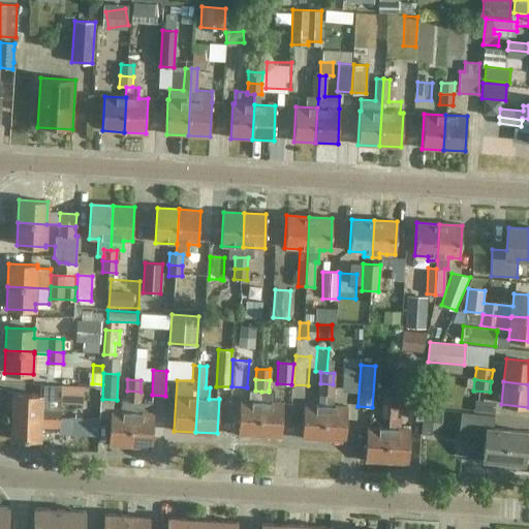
[(333,396),(333,384),(320,383),(319,393),(319,395),(325,395),(333,396)]
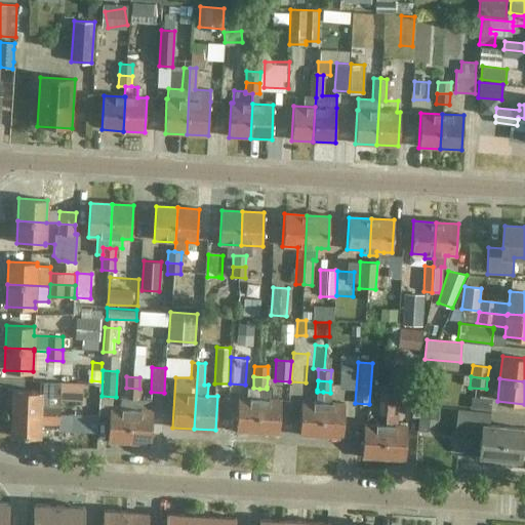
[(58,382),(58,399),(76,399),(76,382),(58,382)]
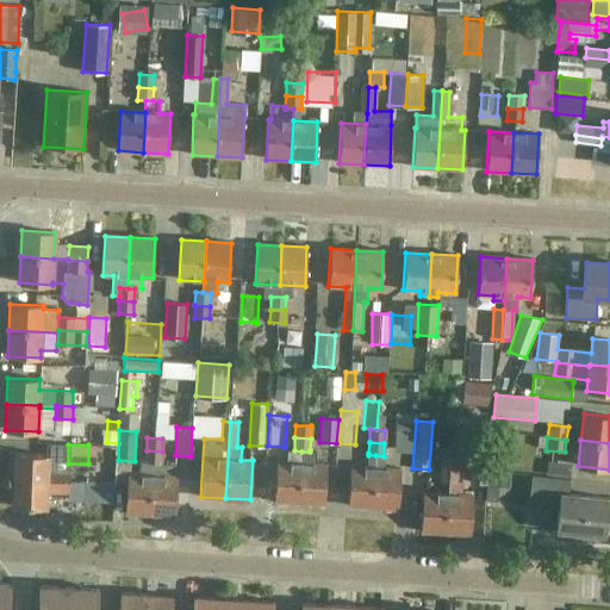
[(302,452),(302,462),(299,503),(324,504),(327,464),(316,464),(316,449),(310,449),(310,452),(302,452)]
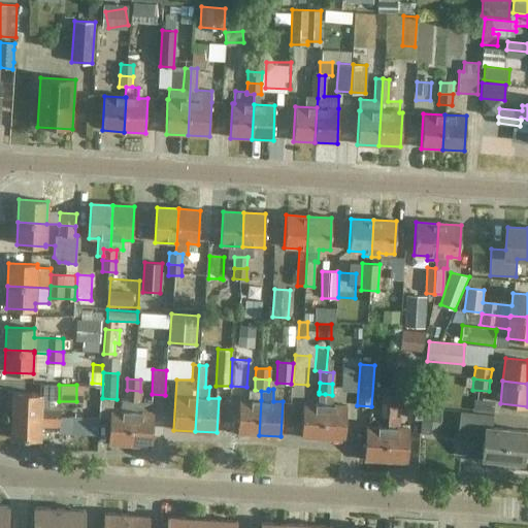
[(139,402),(140,391),(127,390),(126,401),(139,402)]
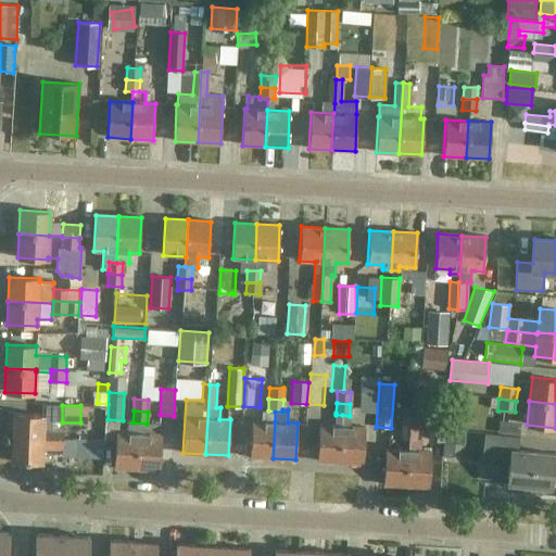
[(13,413),(12,438),(41,438),(62,439),(62,429),(43,428),(43,414),(13,413)]
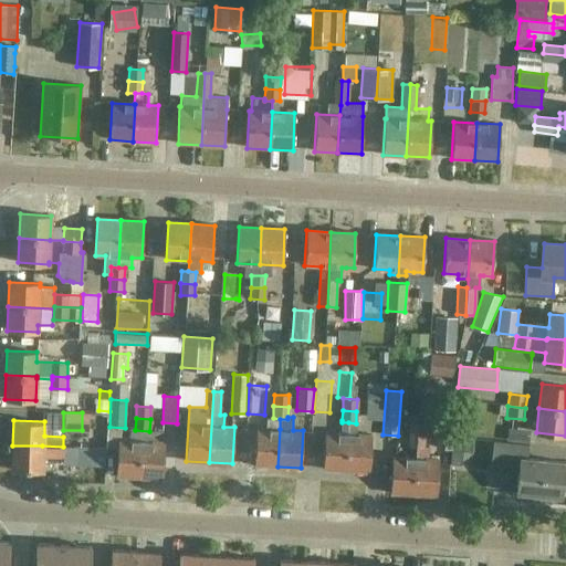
[(323,470),(346,471),(348,422),(342,422),(342,420),(335,420),(335,433),(325,432),(323,470)]
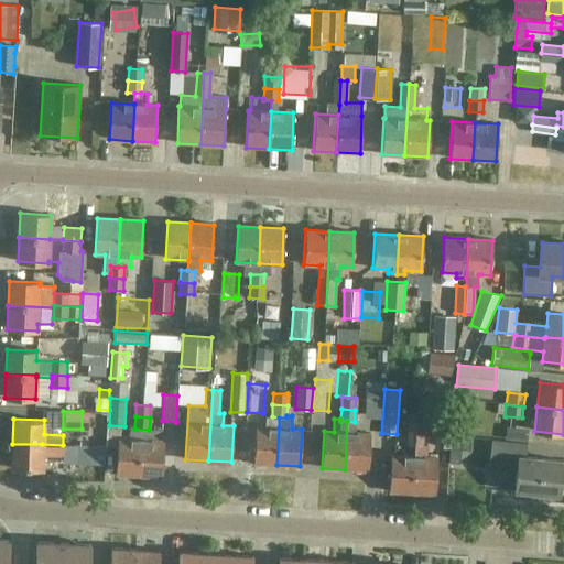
[(434,446),(451,447),(452,420),(436,419),(434,446)]
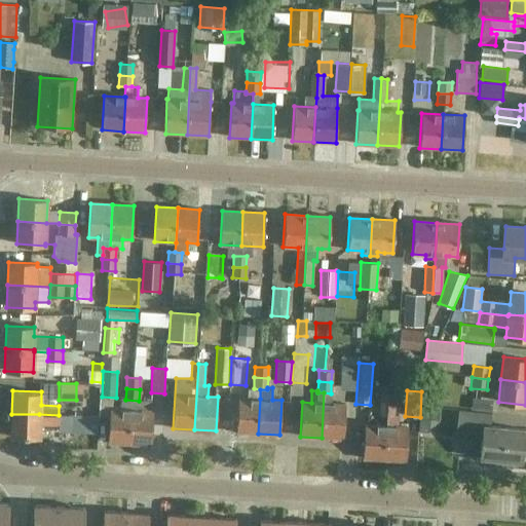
[(331,393),(324,392),(322,438),(343,439),(345,405),(330,404),(331,393)]
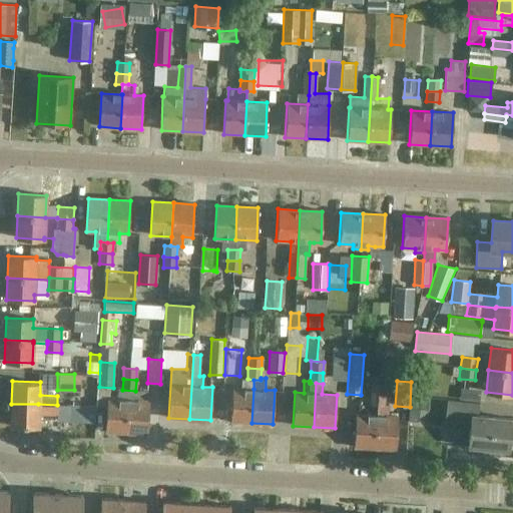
[(371,394),(385,395),(385,384),(372,383),(371,394)]
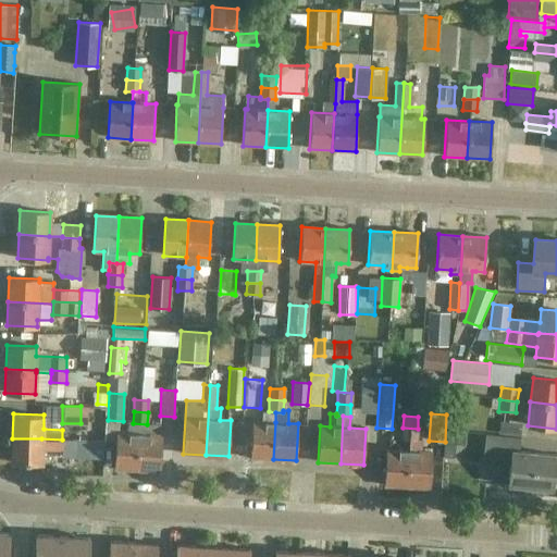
[(250,458),(273,459),(275,422),(252,421),(250,458)]
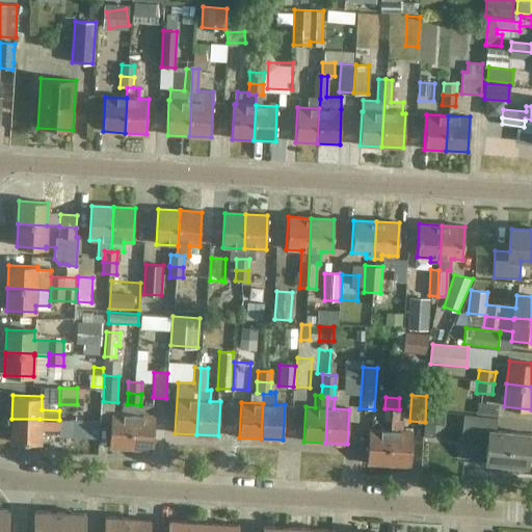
[(398,421),(399,409),(384,408),(384,420),(391,420),(398,421)]
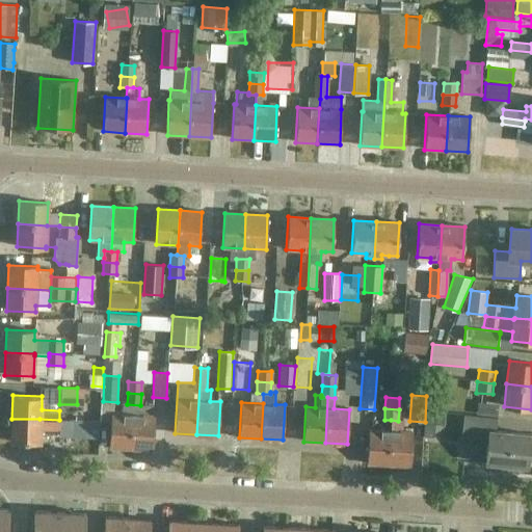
[(109,449),(131,450),(133,415),(111,414),(109,449)]
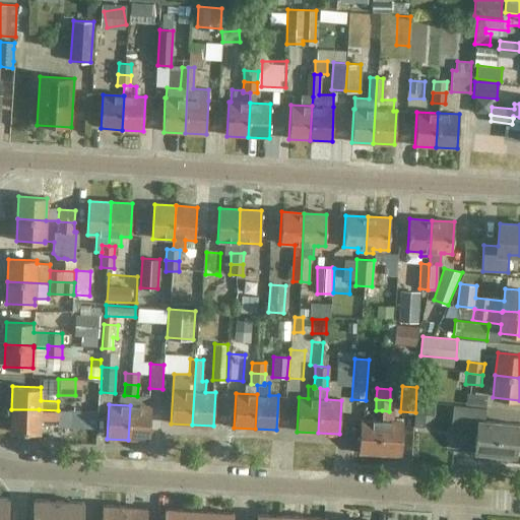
[(151,406),(130,405),(128,440),(149,441),(151,406)]
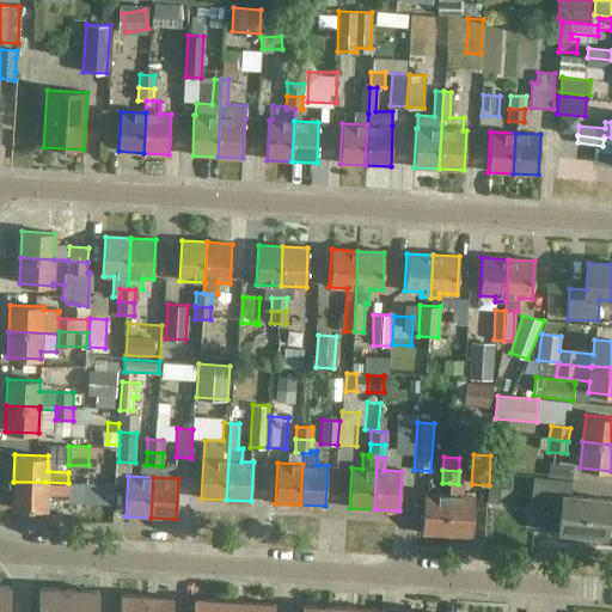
[(558,532),(606,538),(610,500),(570,495),(571,482),(533,477),(530,509),(532,510),(532,505),(561,508),(558,532)]
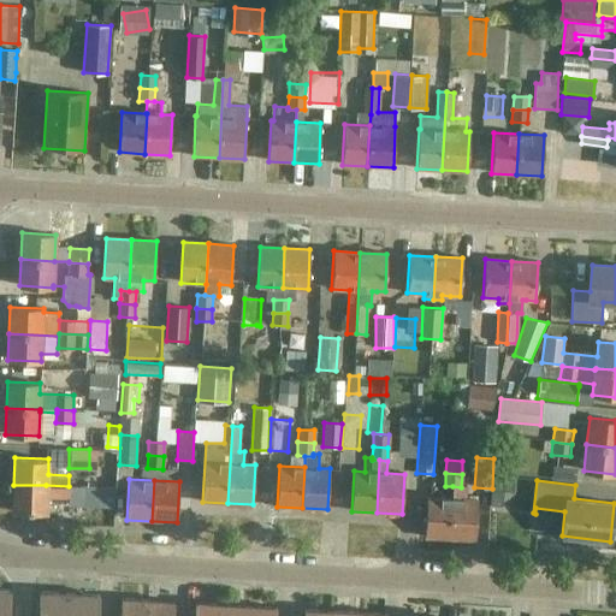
[(69,487),(69,486),(46,485),(13,485),(13,511),(47,514),(48,498),(69,498),(76,505),(116,507),(116,490),(69,487)]
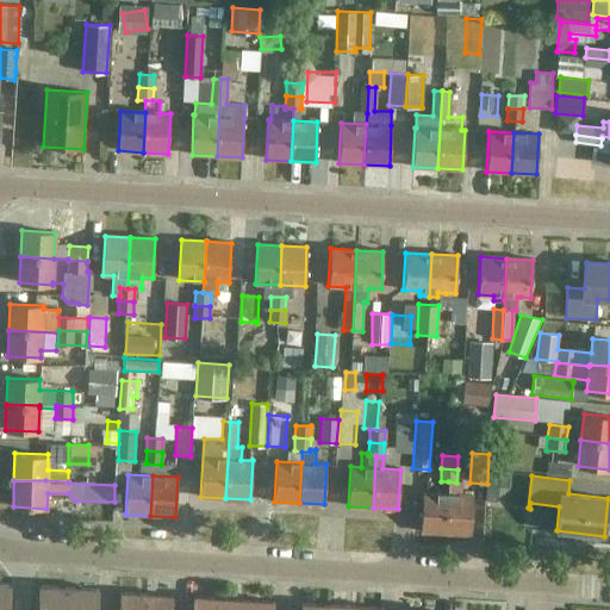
[(456,483),(448,481),(448,493),(444,534),(471,535),(473,495),(462,495),(462,483),(456,483)]
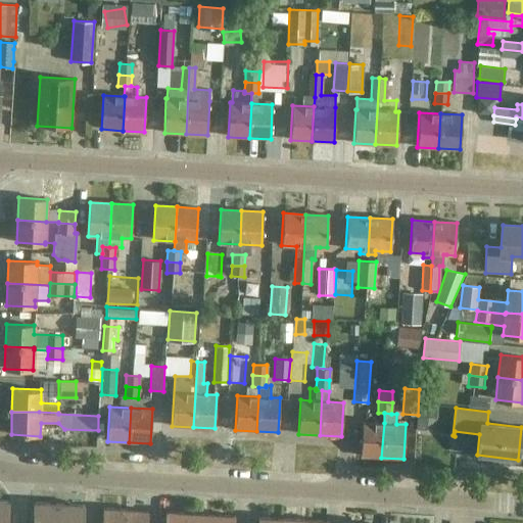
[(381,458),(384,423),(363,421),(360,456),(381,458)]
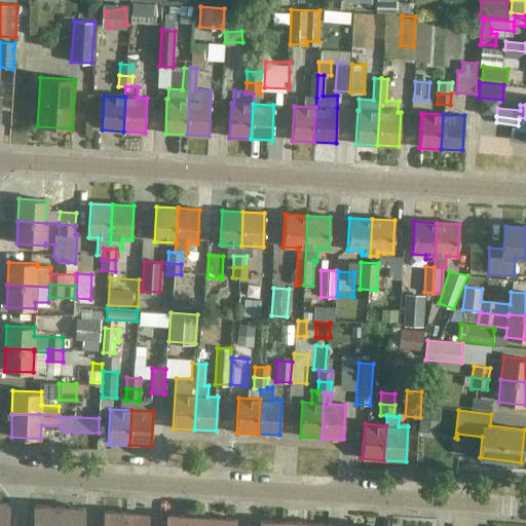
[(7,525),(8,503),(0,502),(0,525),(7,525)]
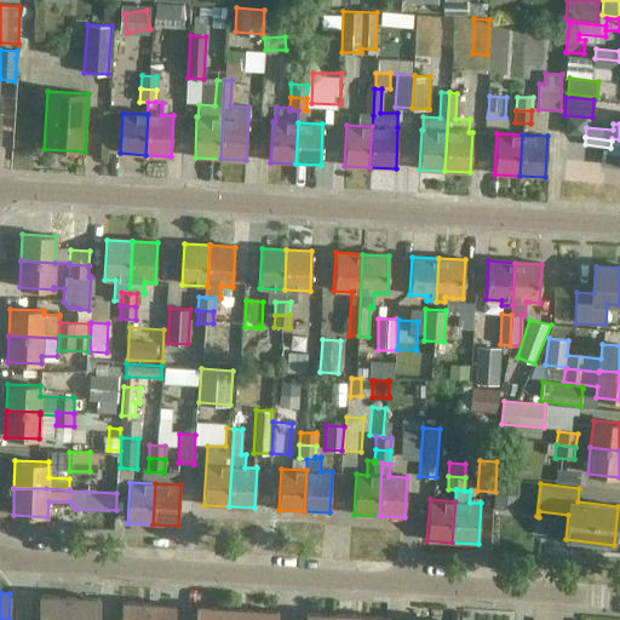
[(69,619),(70,597),(41,596),(39,619),(69,619)]
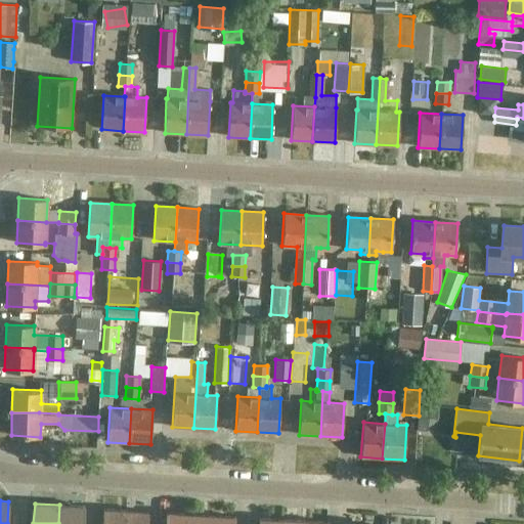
[(83,523),(84,506),(59,505),(58,523),(83,523)]
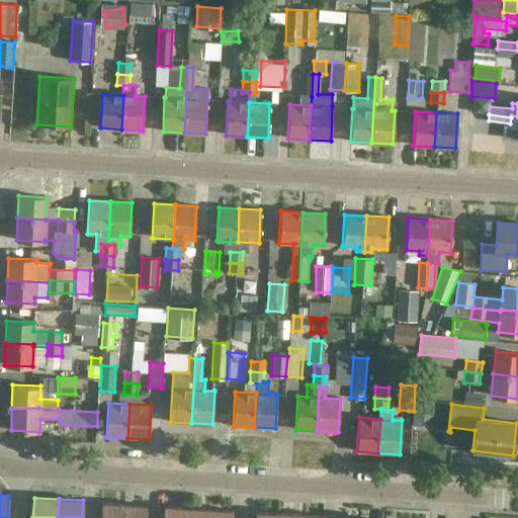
[(123,517),(124,505),(102,503),(101,517),(123,517)]
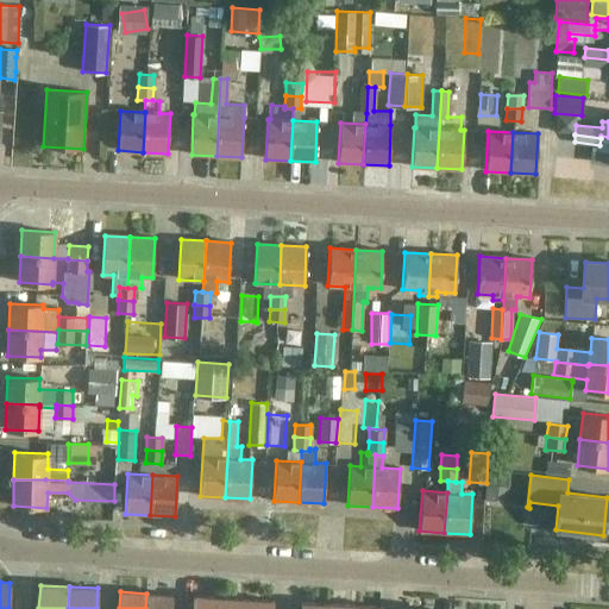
[(146,594),(145,608),(173,608),(174,595),(146,594)]
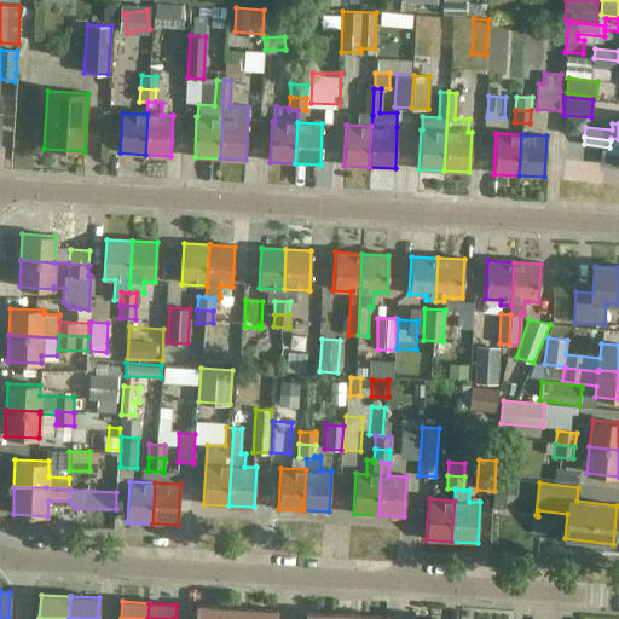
[(223,618),(224,608),(196,606),(195,618),(223,618)]
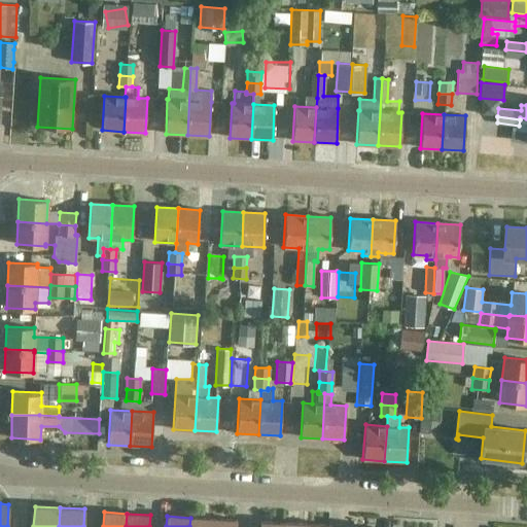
[(212,526),(213,519),(190,518),(189,526),(212,526)]
